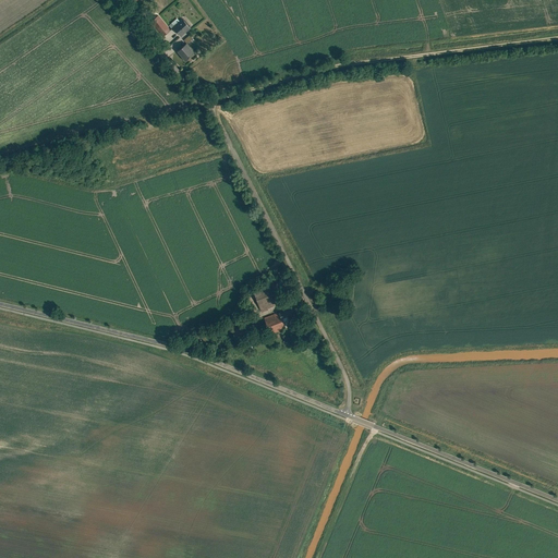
[(171,31),(158,15),(150,22),(162,37),(171,31)]
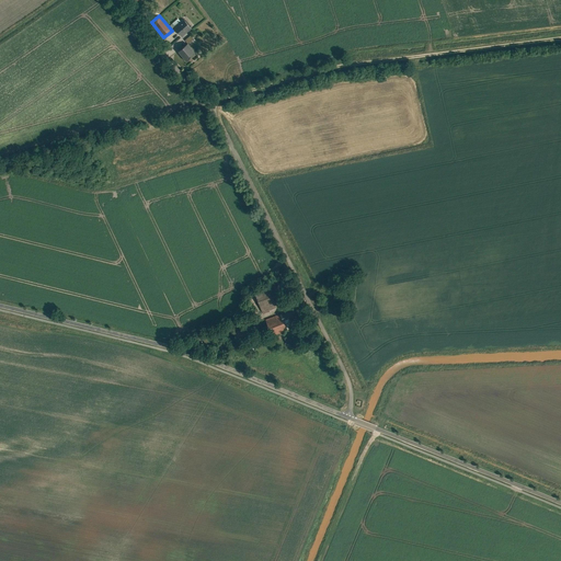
[(192,29),(183,19),(173,27),(182,37),(192,29)]
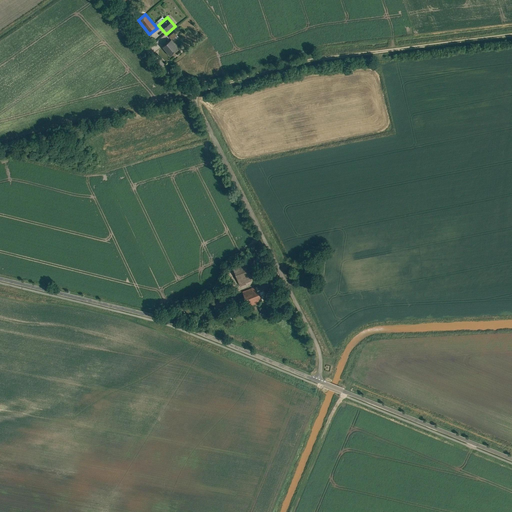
[(179,49),(171,40),(162,48),(169,57),(179,49)]
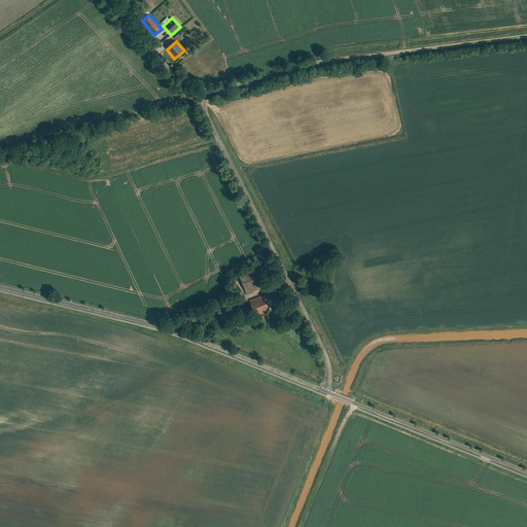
[(266,284),(256,262),(238,271),(246,292),(266,284)]
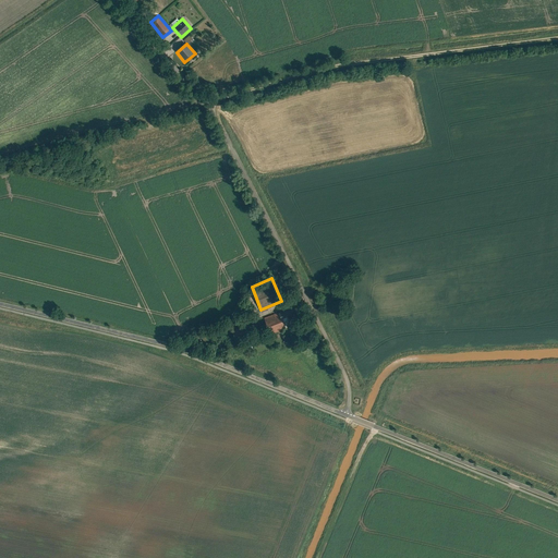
[(279,311),(264,317),(270,334),(286,327),(281,315),(288,312),(289,314),(300,310),(296,300),(283,305),(284,306),(278,308),(279,311)]
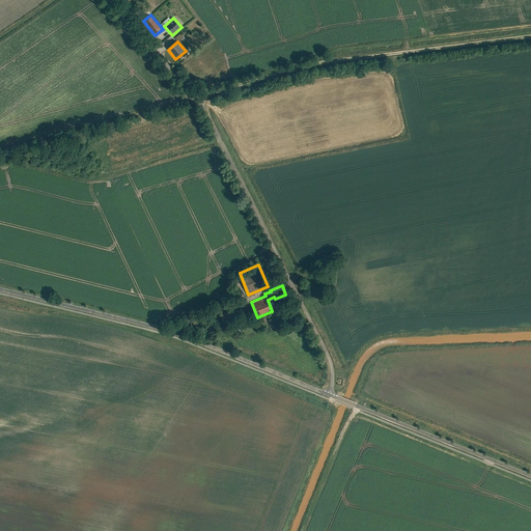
[(235,307),(221,313),(224,320),(231,317),(232,320),(240,318),(235,307)]
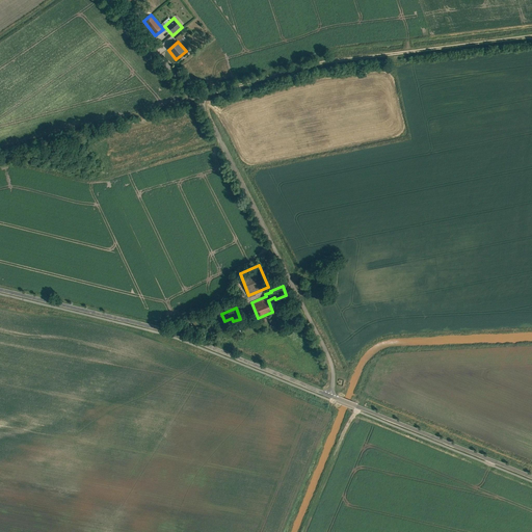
All buildings are outlined.
